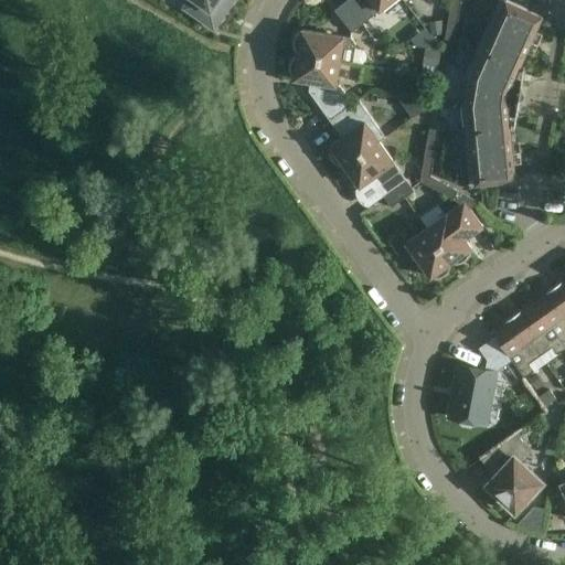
[(189,0),(183,8),(213,29),(233,0),(189,0)]
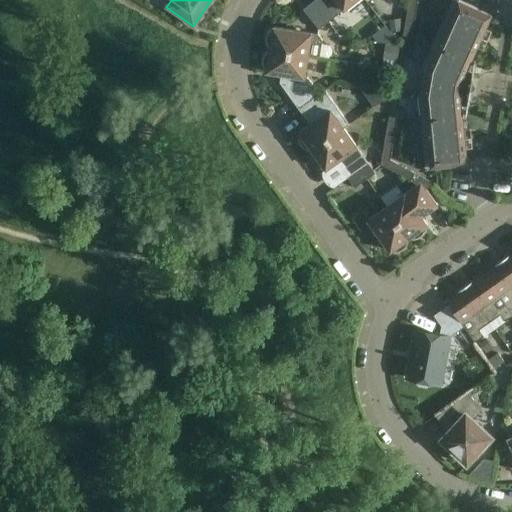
[(314,0),(303,9),(319,29),(355,0),(314,0)]
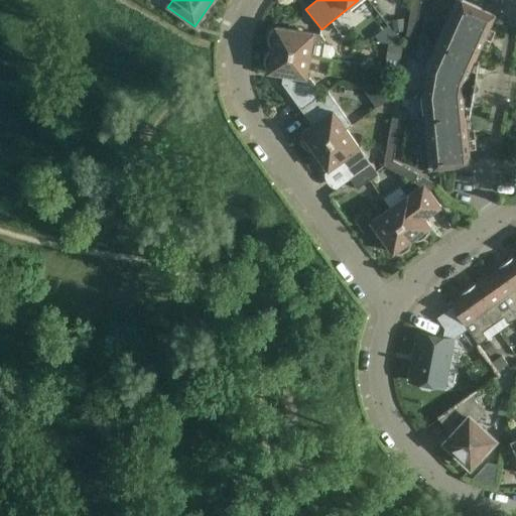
[(471,70),(495,15),(462,0),(455,0),(425,66),(420,95),(428,168),(471,164),(465,105),(473,104),(478,73),(471,70)]
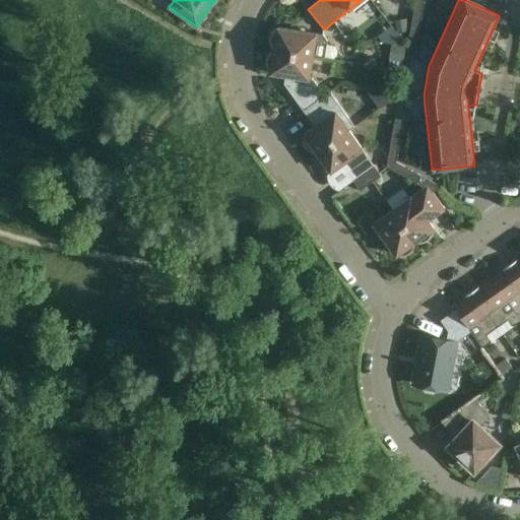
[(413,15),(421,16),(424,6),(414,4),(413,15)]
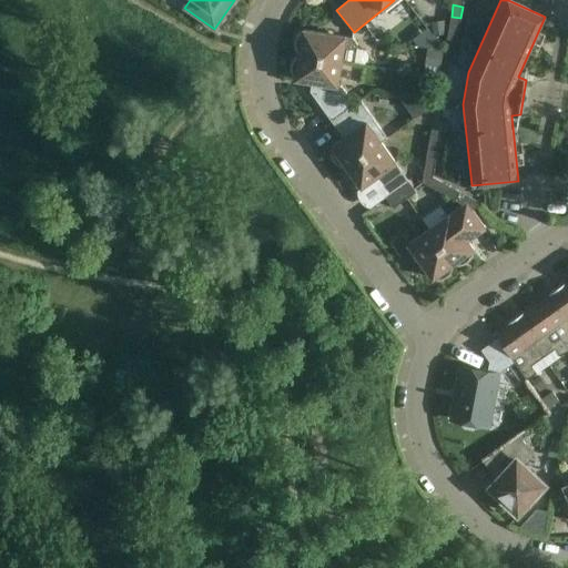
[(449,28),(458,29),(460,18),(452,17),(449,28)]
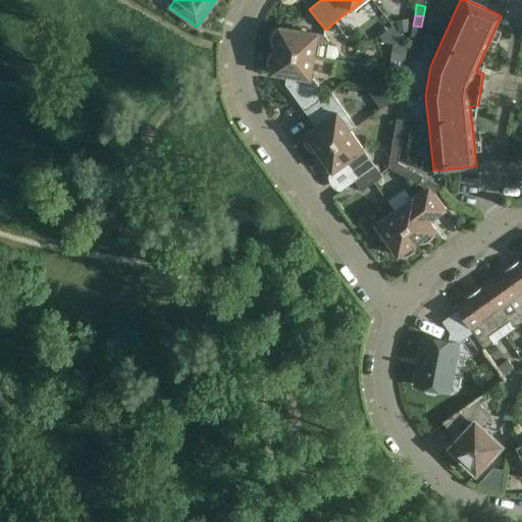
[(407,18),(396,20),(398,33),(401,32),(408,31),(409,31),(407,18)]
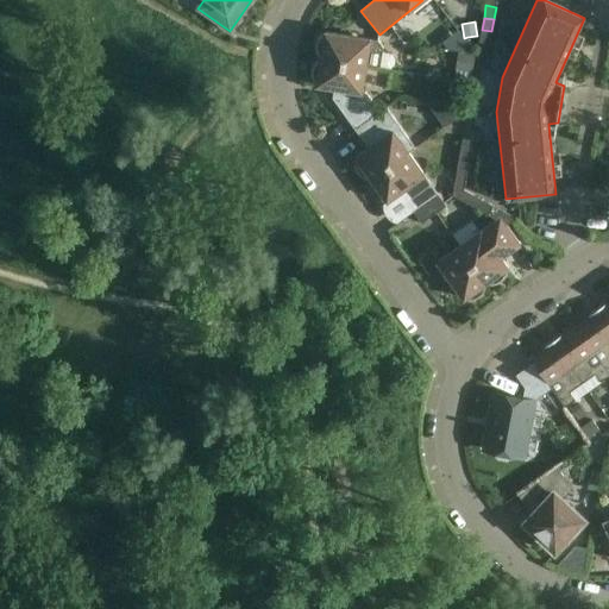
[(482,30),(479,43),(490,44),(491,31),(482,30)]
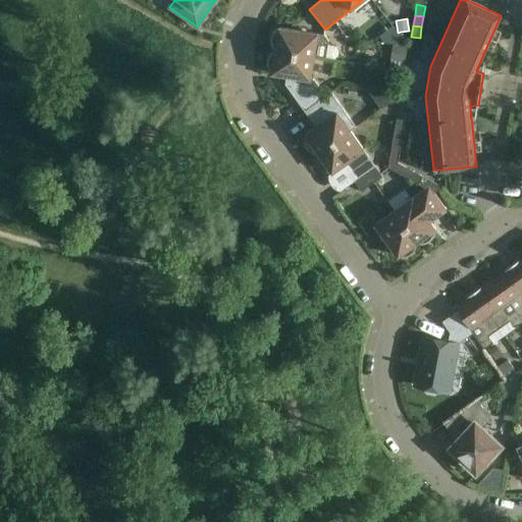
[(271,46),(272,48),(274,47),(275,47),(275,50),(314,56),(326,58),(335,59),(338,56),(340,50),(336,45),(328,44),(328,41),(324,35),(317,34),(278,28),(278,31),(276,31),(276,30),(274,31),(273,33),(272,35),(271,37),(271,39),(271,42),(271,44),(271,46)]
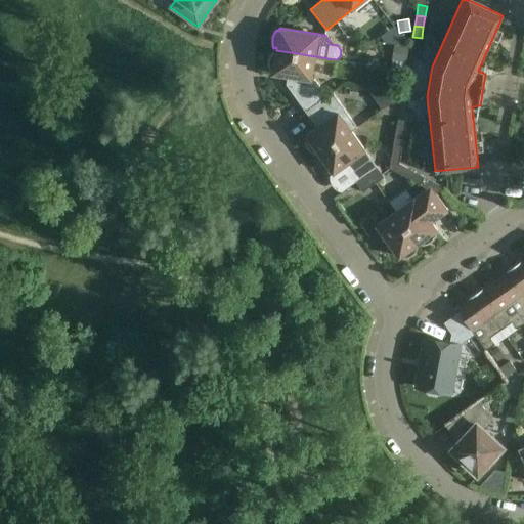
[(394,45),(392,60),(406,62),(408,47),(394,45)]
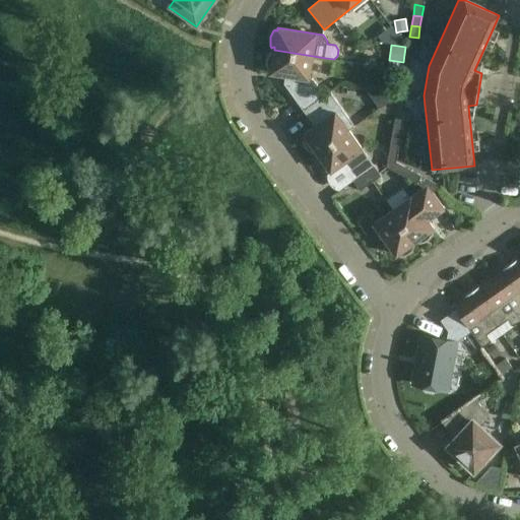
[(270,73),(289,76),(287,88),(296,101),(317,85),(313,80),(309,79),(313,56),(274,50),(273,53),(272,53),(271,52),(270,53),(268,55),(267,57),(266,59),(266,61),(266,63),(266,66),(267,68),(268,70),(269,69),(271,69),(270,73)]
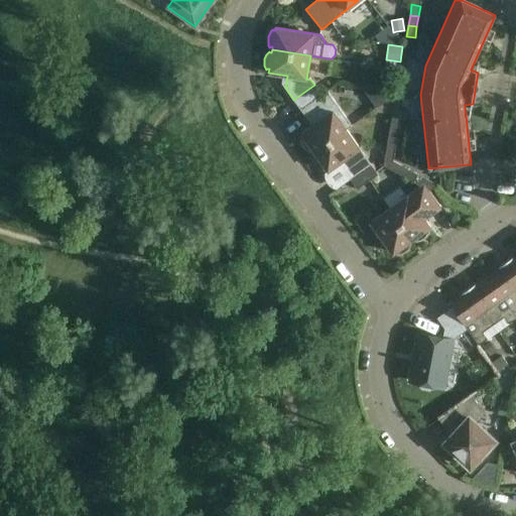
[(301,133),(303,135),(302,136),(300,136),(300,138),(301,141),(301,143),(302,145),(304,147),(305,148),(307,150),(309,151),(311,151),(311,150),(313,149),(314,151),(347,129),(314,85),(293,100),(307,120),(311,117),(315,123),(301,133)]
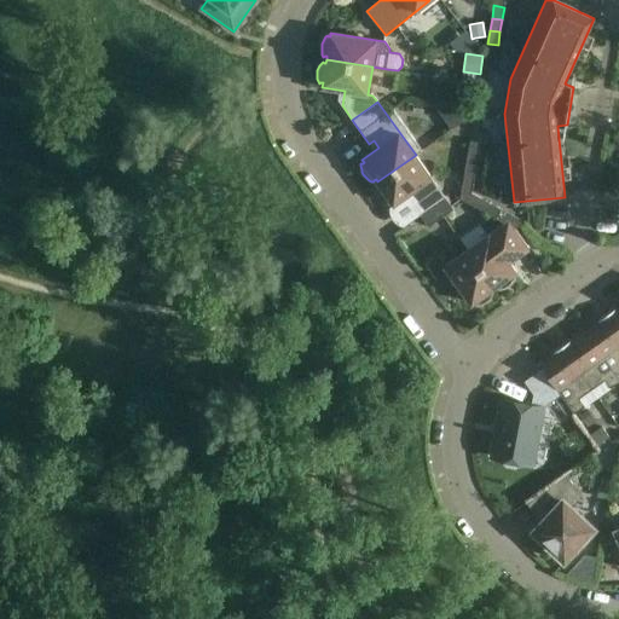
[(467,110),(433,104),(451,129),(470,115),(467,110)]
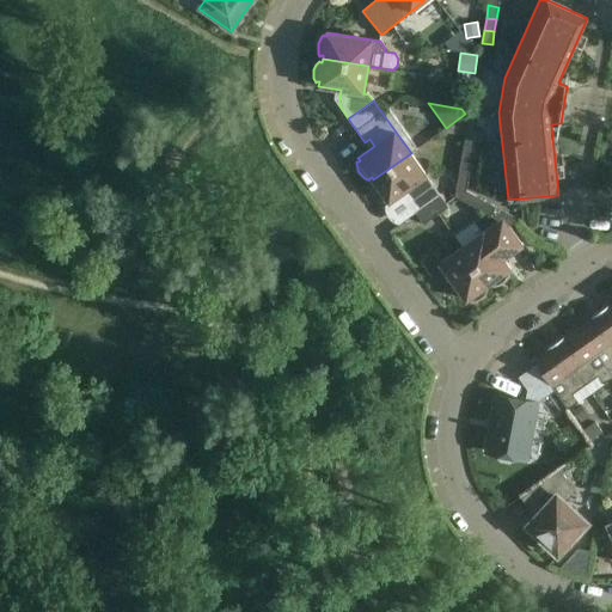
[(465,139),(463,152),(473,154),(475,141),(465,139)]
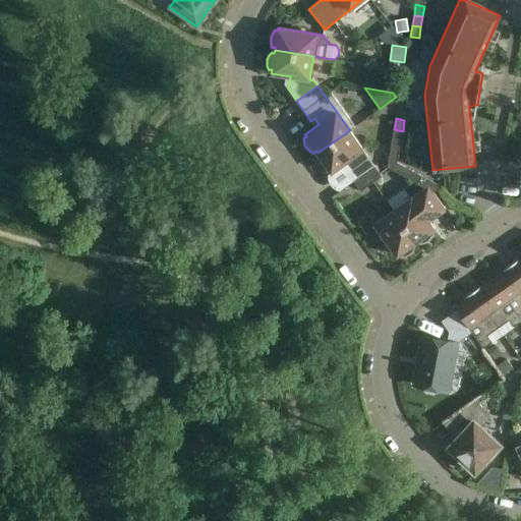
[(392,139),(401,141),(403,131),(394,129),(392,139)]
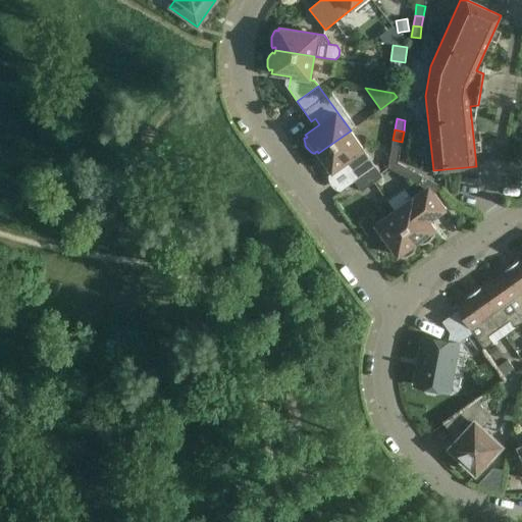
[(319,156),(317,156),(317,159),(318,161),(318,163),(319,165),(321,167),(322,168),(324,170),(326,171),(328,171),(328,170),(330,169),(332,172),(346,162),(351,168),(347,171),(354,180),(375,166),(351,131),(318,153),(320,156),(319,156)]
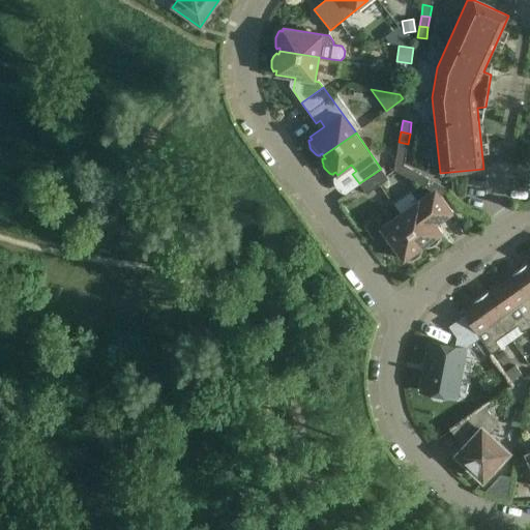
[(399,142),(396,152),(406,154),(408,144),(399,142)]
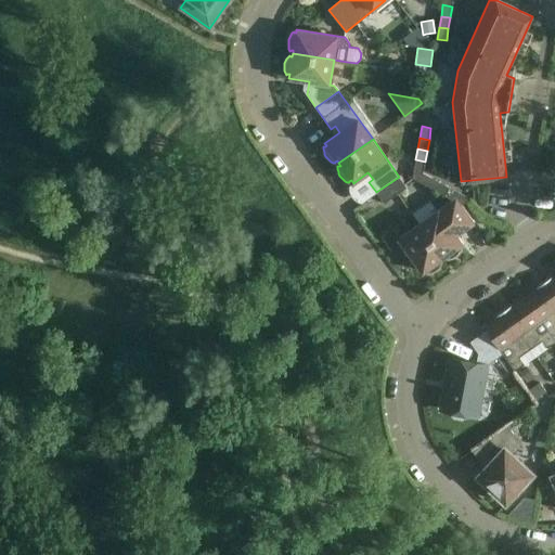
[(415,159),(412,178),(423,173),(425,162),(415,159)]
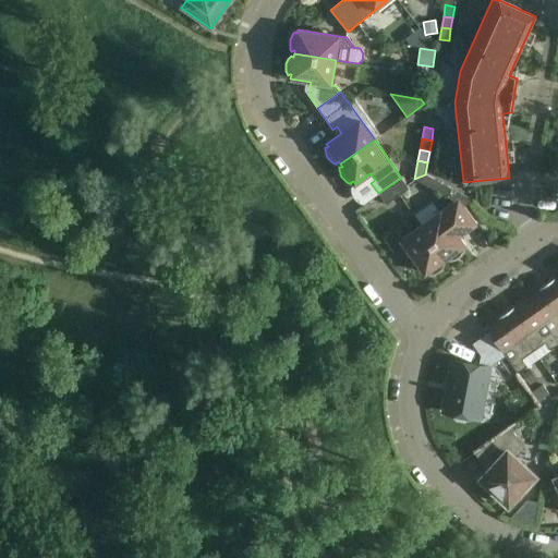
[(439,181),(425,174),(414,179),(434,190),(439,181)]
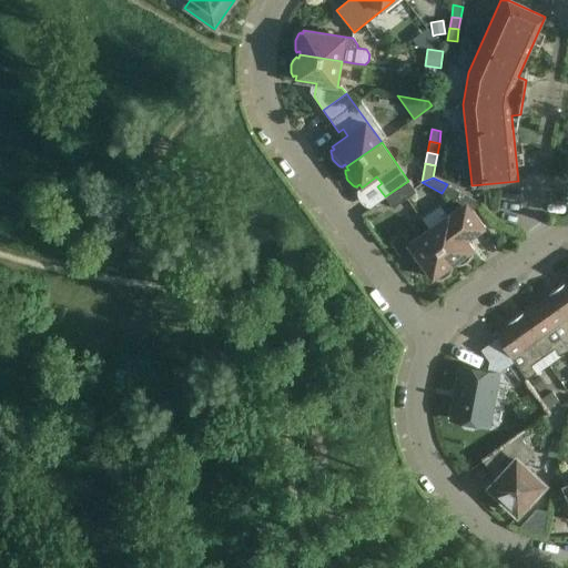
[(408,181),(385,196),(393,208),(416,192),(408,181)]
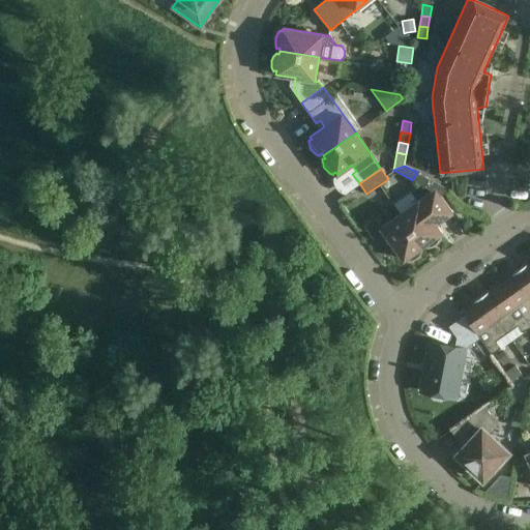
[(417,172),(412,180),(425,187),(430,179),(417,172)]
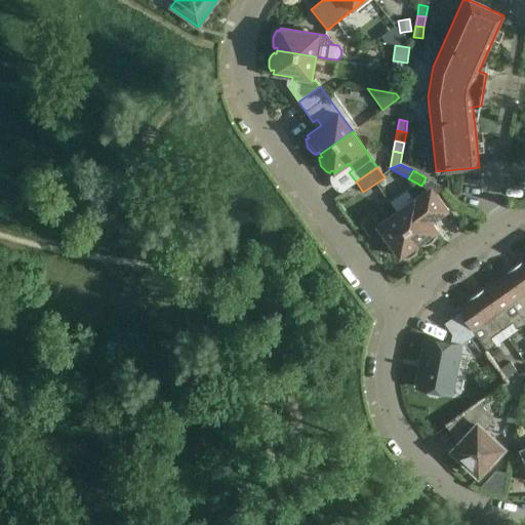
[(397,211),(396,212),(419,244),(421,243),(422,244),(421,245),(423,245),(425,245),(426,245),(427,245),(429,244),(430,244),(431,243),(432,243),(433,242),(434,241),(435,240),(435,239),(436,238),(437,237),(437,236),(438,234),(436,234),(435,233),(438,231),(432,223),(428,216),(434,212),(438,217),(448,210),(437,194),(443,190),(439,185),(435,183),(426,177),(421,186),(428,190),(413,200),(397,211)]
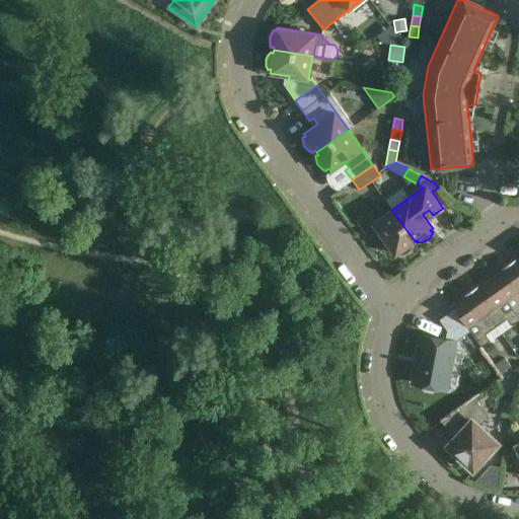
[(357,221),(366,233),(367,234),(368,235),(370,236),(371,236),(373,236),(374,236),(376,236),(377,235),(379,234),(380,233),(395,254),(398,252),(398,254),(398,255),(401,255),(403,255),(405,254),(408,253),(410,252),(411,250),(413,249),(414,247),(415,244),(413,244),(412,243),(415,241),(391,210),(374,222),(367,214),(357,221)]
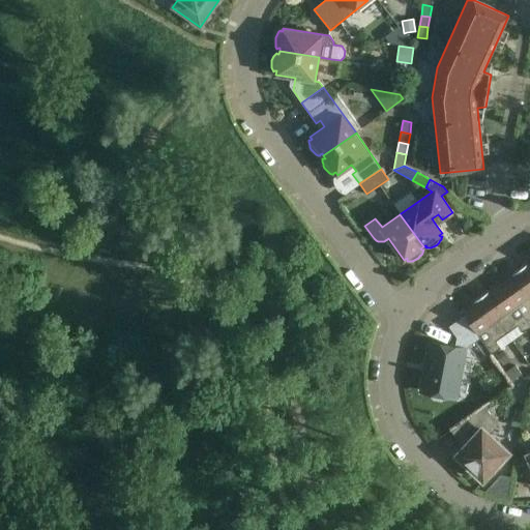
[(520,269),(529,283),(529,263),(527,265),(527,264),(520,269)]
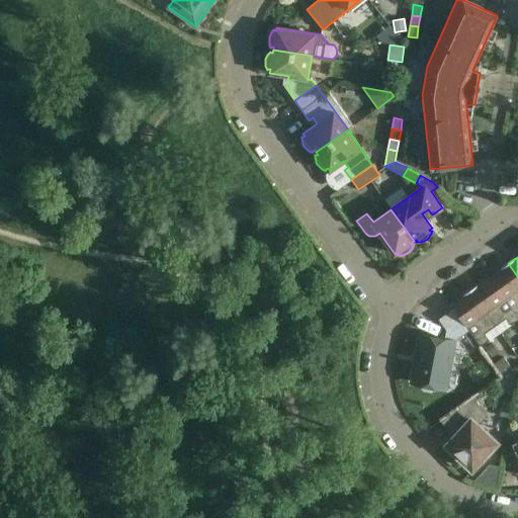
[(490,277),(517,317),(517,276),(508,263),(501,268),(502,269),(490,277)]
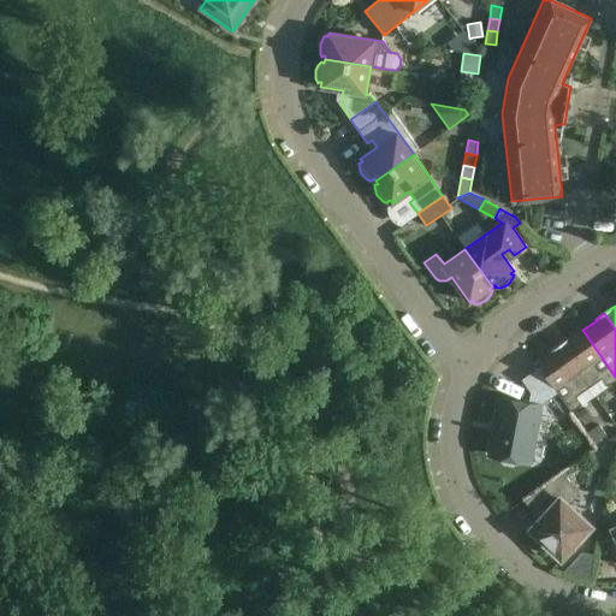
[(558,345),(588,388),(602,378),(608,386),(615,379),(615,377),(582,330),(568,341),(567,339),(558,345)]
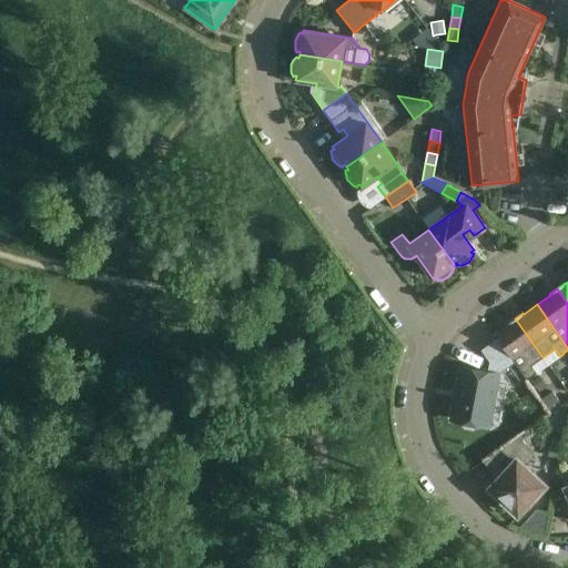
[(515,362),(527,379),(537,373),(531,365),(543,357),(515,318),(508,323),(509,324),(496,333),(496,332),(495,333),(498,338),(515,362)]
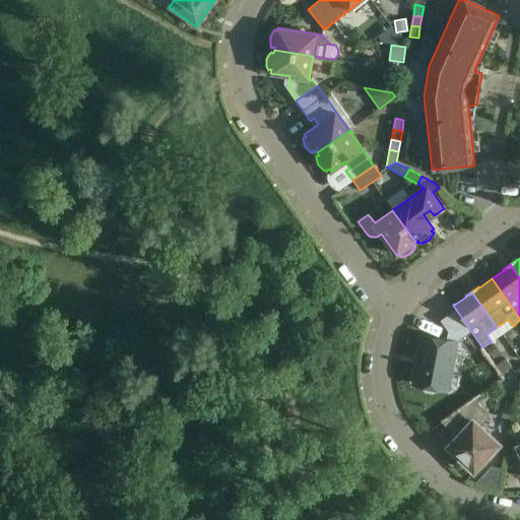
[(413,384),(447,390),(456,342),(471,331),(456,310),(441,320),(448,331),(447,340),(423,336),(413,384)]
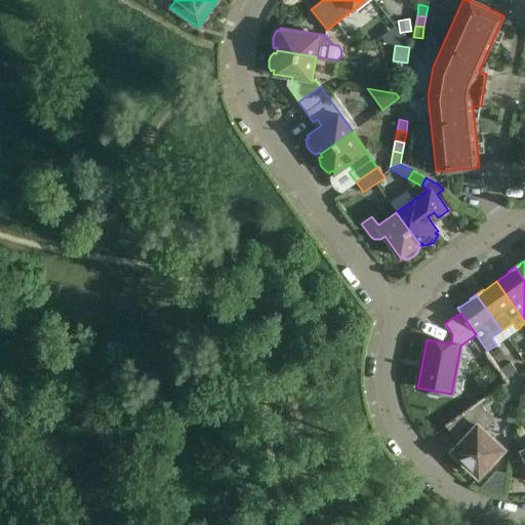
[(498,348),(491,353),(498,363),(506,358),(498,348)]
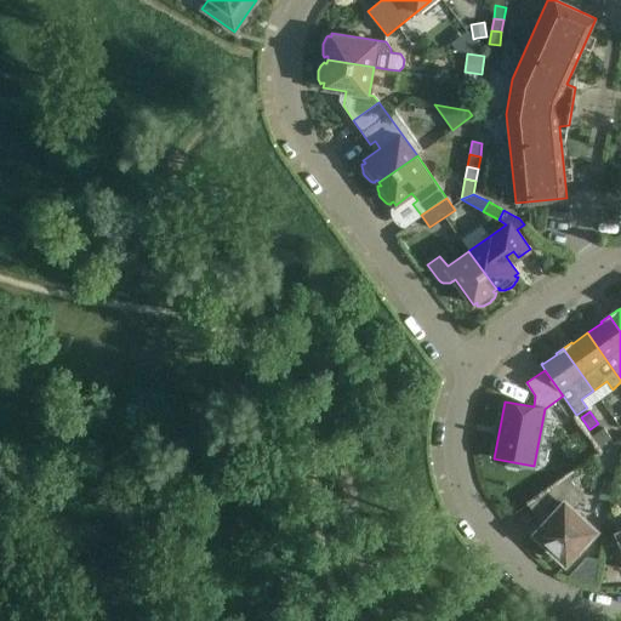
[(580,420),(576,415),(576,414),(565,421),(569,427),(580,420)]
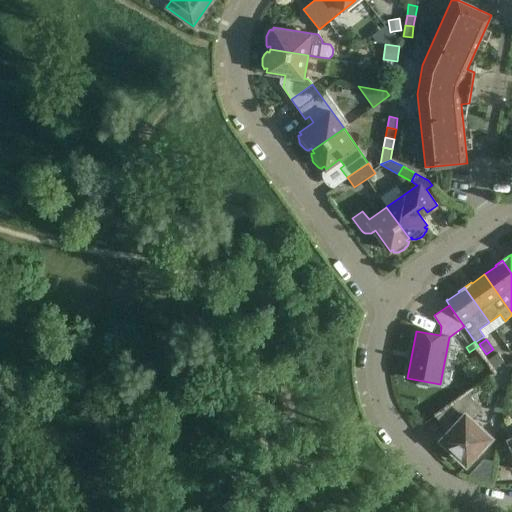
[(494,368),(503,361),(498,353),(488,360),(494,368)]
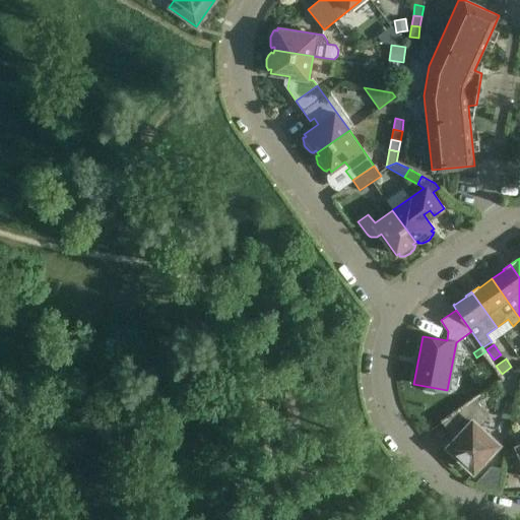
[(489,417),(475,399),(442,421),(443,424),(449,418),(460,434),(448,447),(474,471),(500,444),(480,427),(489,417)]
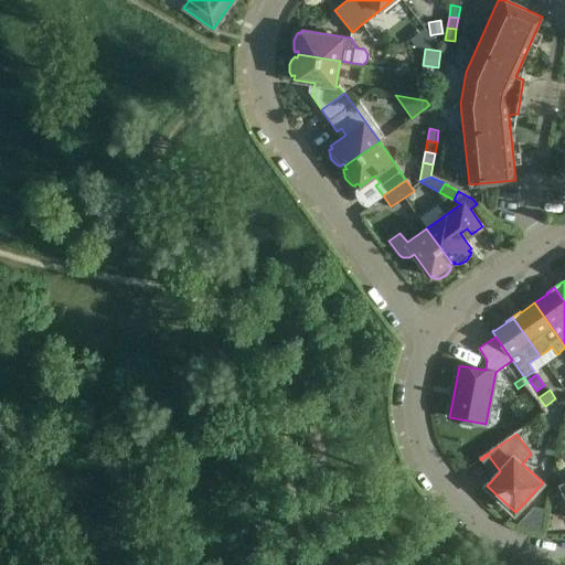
[(528,503),(522,525),(539,530),(544,508),(528,503)]
